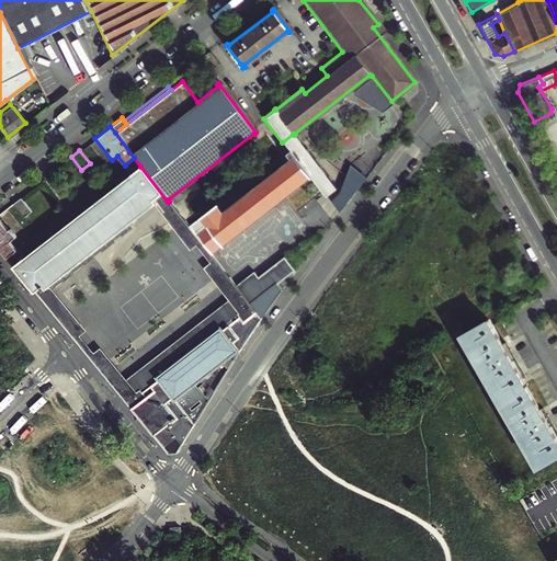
[(194,233),(193,235),(199,240),(211,256),(212,255),(211,254),(222,247),(222,248),(223,247),(309,179),(309,180),(310,179),(298,162),(300,161),(297,157),(295,159),(294,157),(293,157),(293,158),(222,214),(217,207),(217,206),(217,205),(200,219),(201,219),(206,226),(195,235),(194,233)]
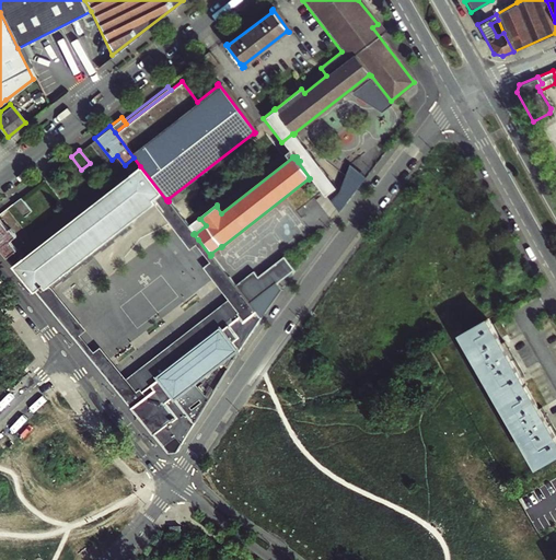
[(134,158),(125,165),(131,173),(140,166),(134,158)]
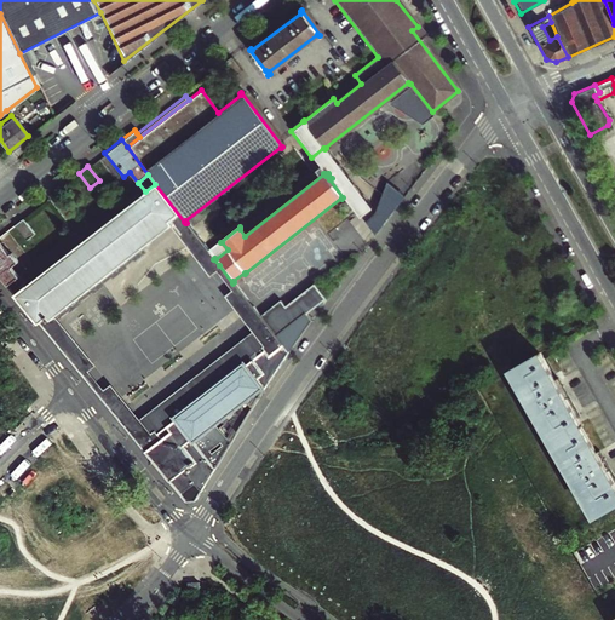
[(155,184),(145,191),(26,286),(13,296),(36,325),(45,317),(47,321),(49,320),(50,321),(53,319),(171,227),(208,274),(214,270),(219,265),(213,259),(185,223),(184,222),(155,184)]
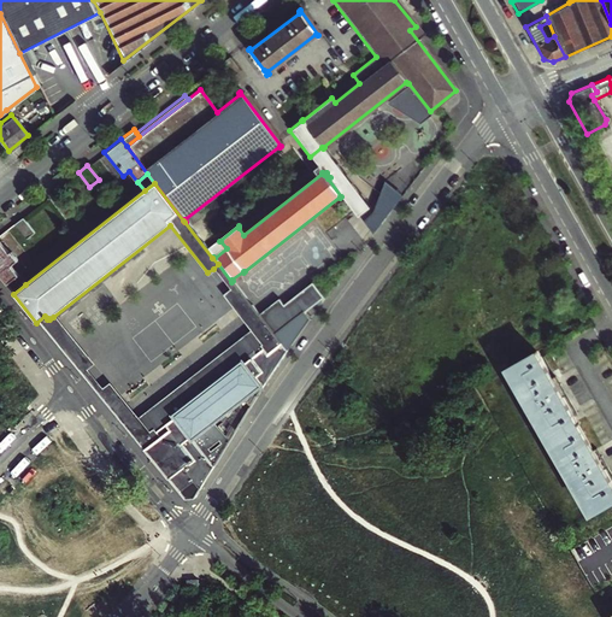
[(362,222),(376,231),(400,192),(387,183),(362,222)]
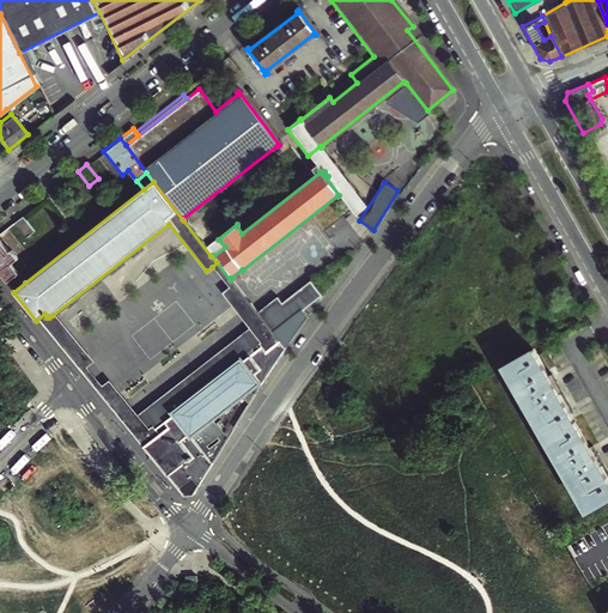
[(31,231),(19,216),(12,222),(23,237),(31,231)]
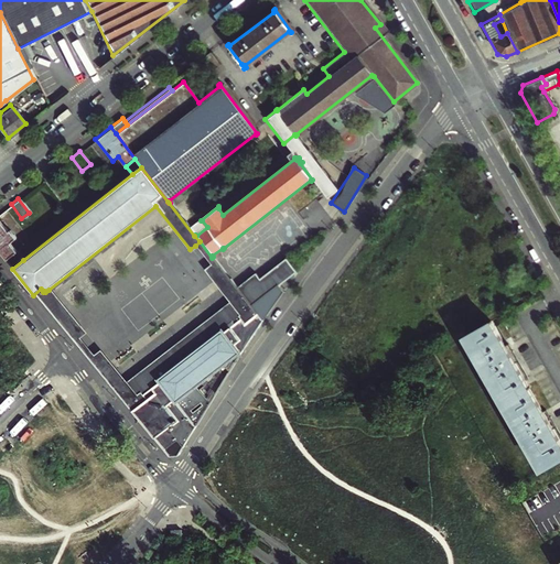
[(7,232),(0,224),(0,255),(4,260),(15,251),(10,243),(15,238),(9,230),(7,232)]
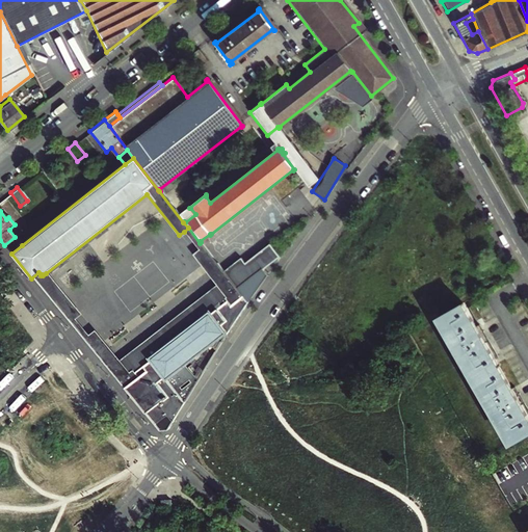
[(216,264),(200,243),(188,228),(184,232),(198,249),(192,254),(206,271),(216,264)]
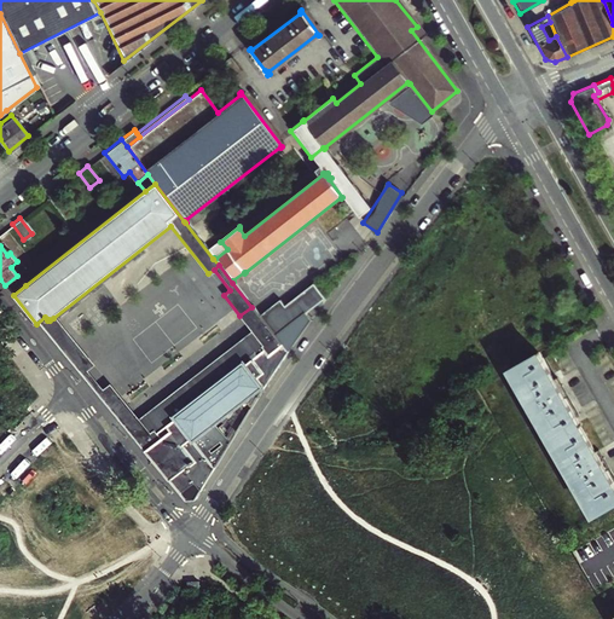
[(17,276),(5,285),(13,295),(25,285),(17,276)]
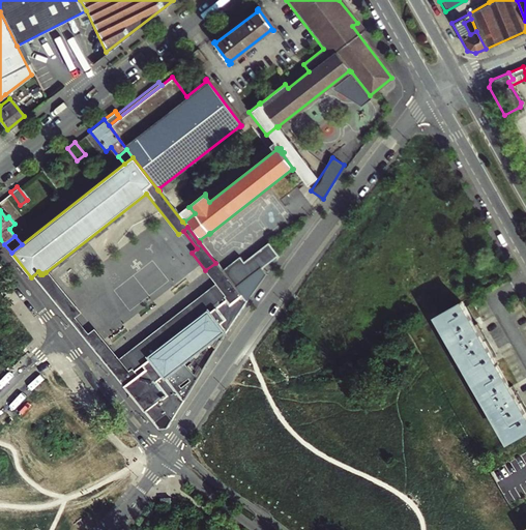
[(240,256),(222,271),(227,278),(234,287),(259,268),(275,255),(267,244),(244,262),(240,256)]
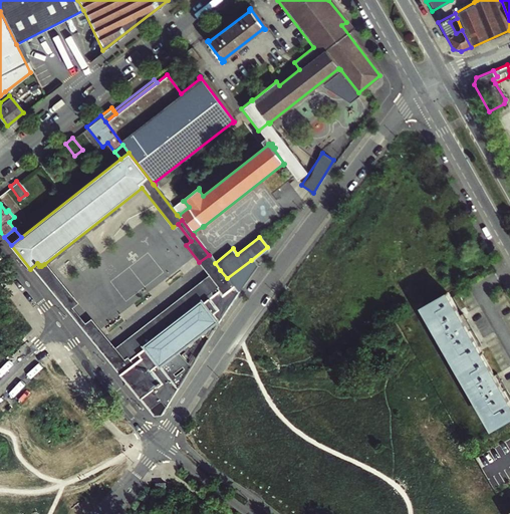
[(104,358),(152,416),(160,414),(176,387),(167,375),(183,362),(177,354),(175,356),(174,354),(215,322),(216,322),(237,291),(227,278),(220,270),(215,263),(209,255),(199,262),(210,277),(183,298),(186,302),(156,325),(153,321),(118,348),(121,352),(116,356),(95,330),(86,337),(104,358)]
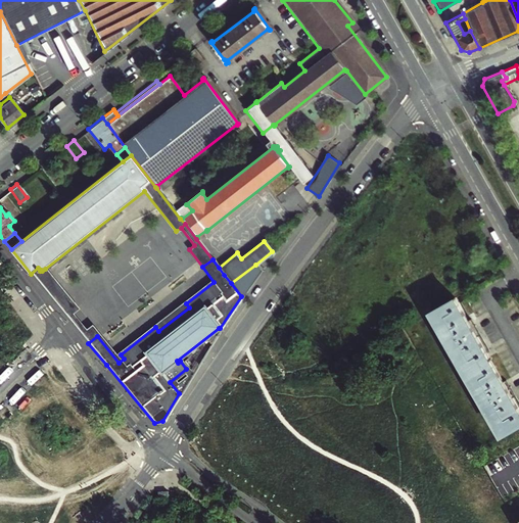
[(241,296),(260,270),(255,265),(231,283),(241,296)]
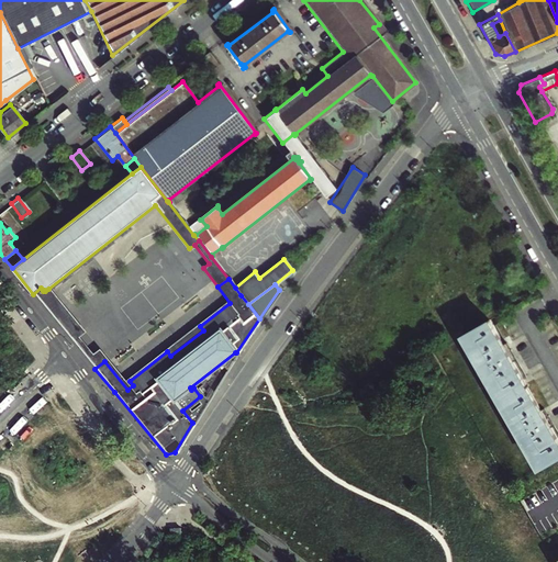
[(84,333),(48,289),(45,291),(44,290),(43,291),(41,288),(33,294),(95,369),(104,361),(105,360),(97,349),(91,355),(78,337),(84,333)]
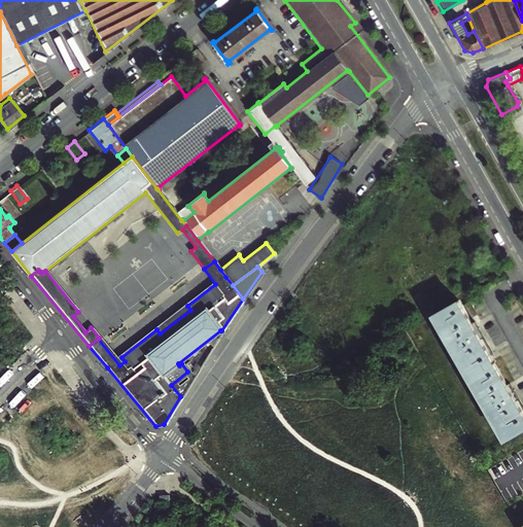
[(503,437),(522,425),(522,418),(522,417),(513,401),(503,385),(478,340),(468,323),(455,300),(451,303),(448,297),(421,314),(424,318),(432,313),(503,437)]
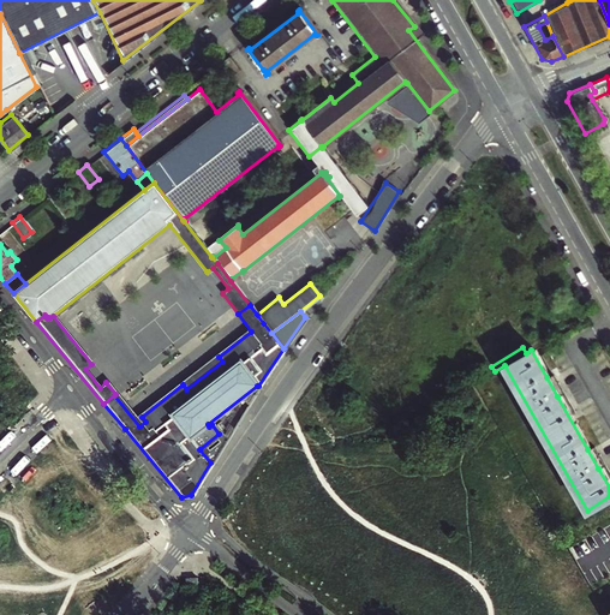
[(183,384),(186,389),(222,362),(219,357),(183,384)]
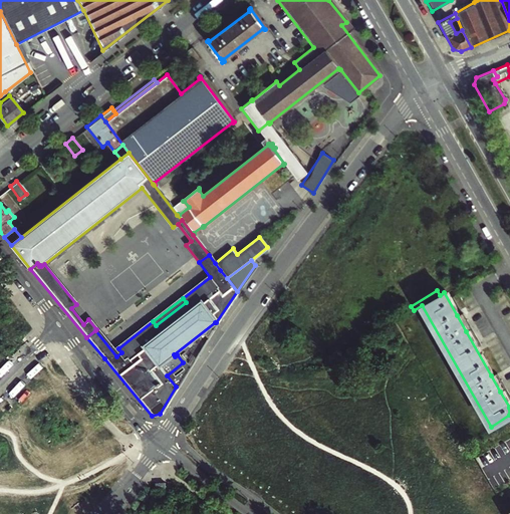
[(466,331),(470,329),(461,313),(457,315),(466,331)]
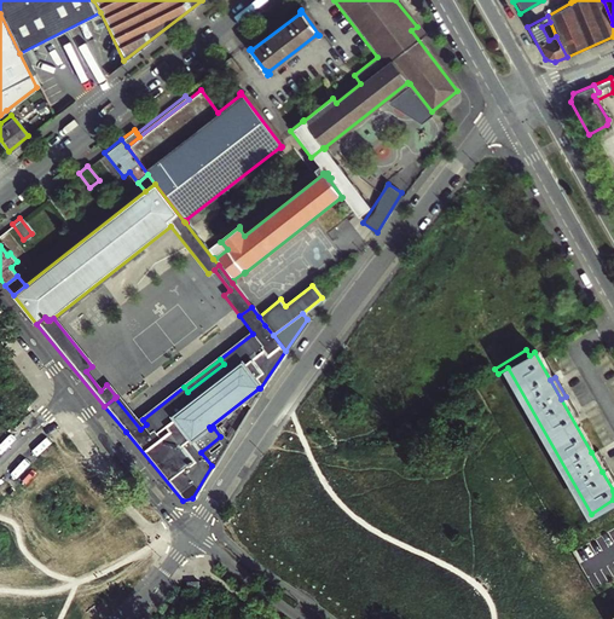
[(596,449),(591,452),(602,472),(607,468),(596,449)]
